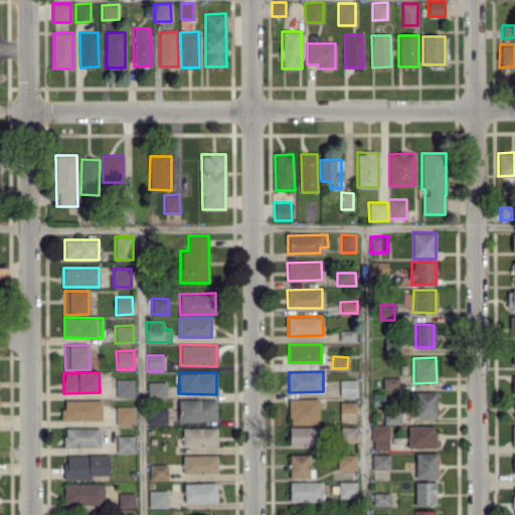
[(382,388),(399,388),(399,377),(382,377),(382,388)]
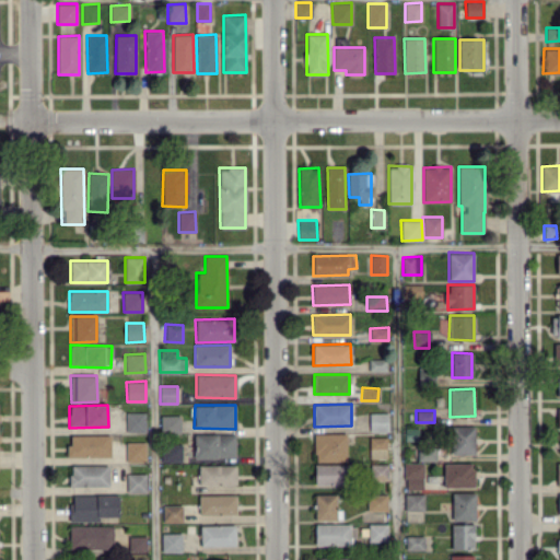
[(146,432),(146,412),(126,412),(126,432),(146,432)]
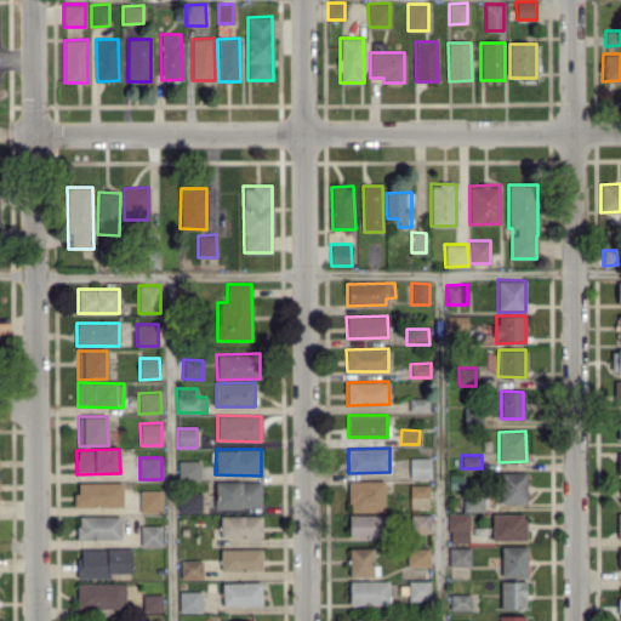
[(429,478),(429,459),(410,459),(410,478),(429,478)]
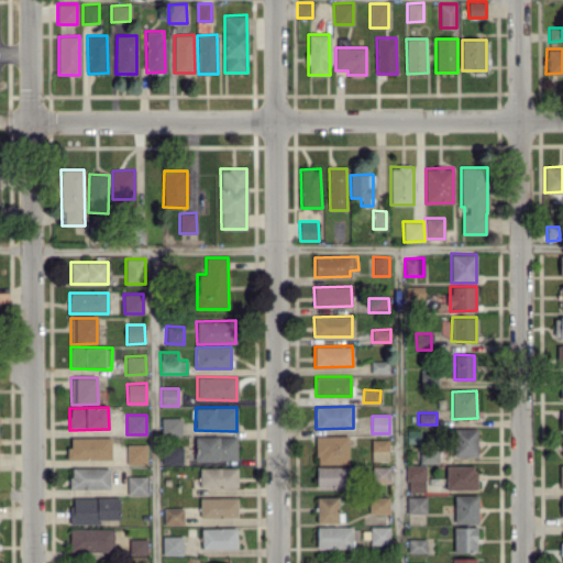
[(161,433),(180,434),(181,418),(162,417),(161,433)]
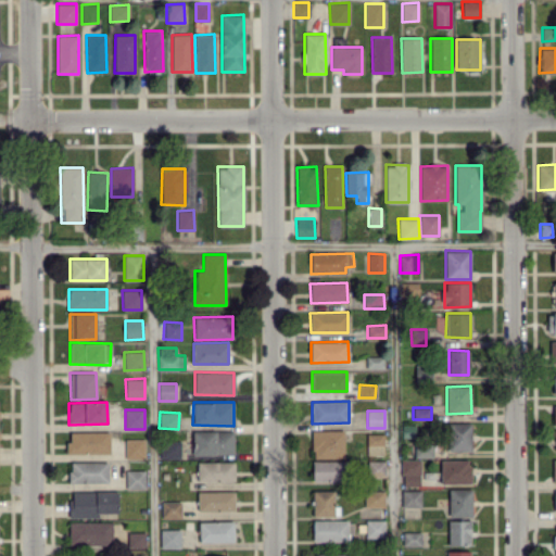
[(471,424),(449,422),(447,450),(471,451),(471,424)]
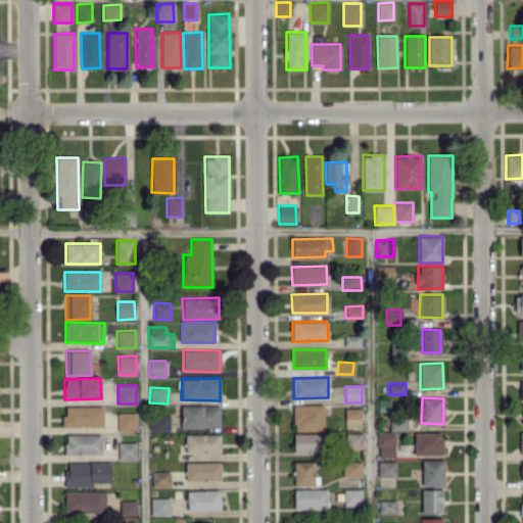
[(220,405),(182,406),(182,428),(220,427),(220,405)]
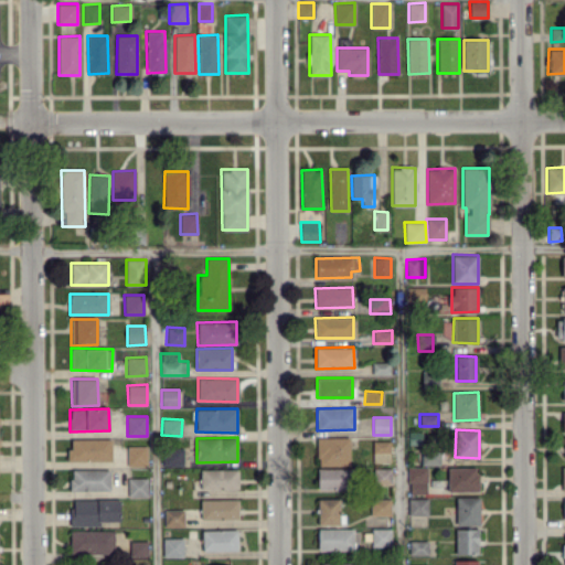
[(350,437),(317,437),(317,465),(349,466),(350,437)]
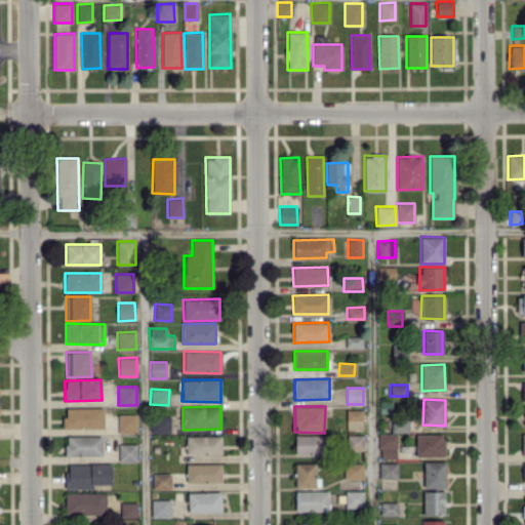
[(64,429),(104,429),(104,408),(64,407),(64,429)]
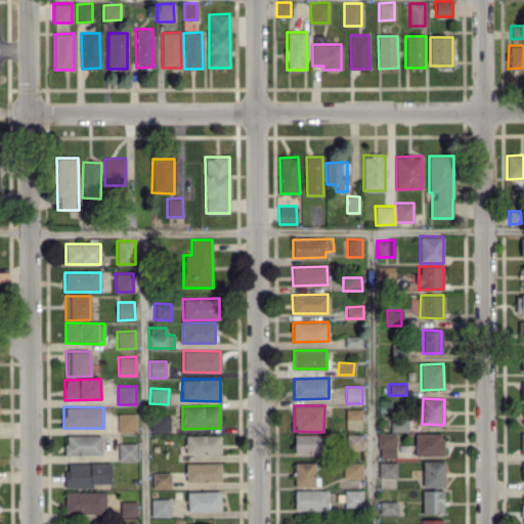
[(361,409),(346,408),(345,429),(361,429),(361,409)]
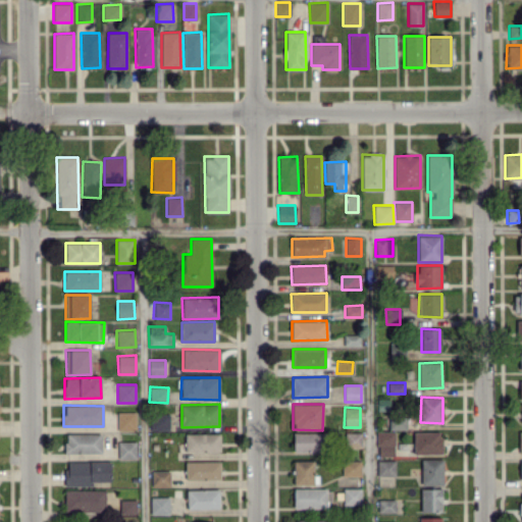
[(135,430),(135,412),(117,412),(117,430),(135,430)]
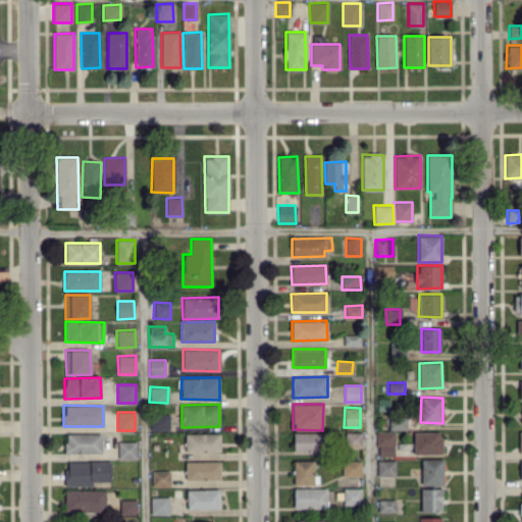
[(168,431),(169,414),(151,413),(150,430),(168,431)]
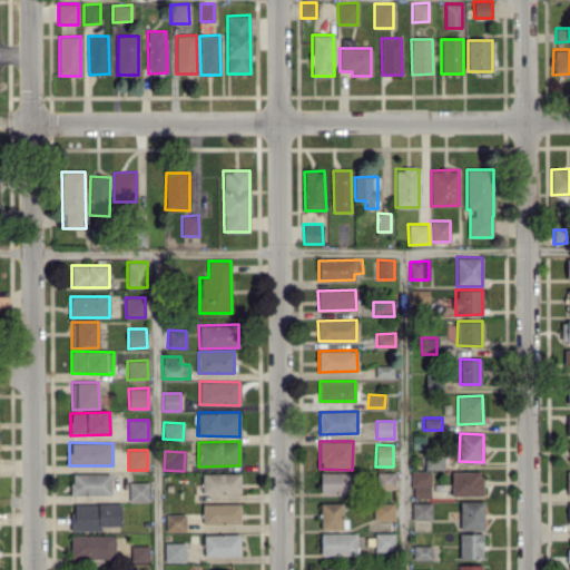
[(425,469),(443,469),(443,454),(424,455),(425,469)]
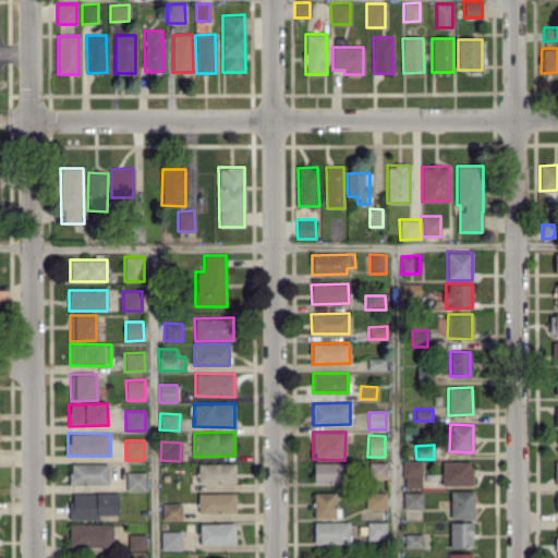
[(421,461),(403,461),(403,487),(421,487),(421,461)]
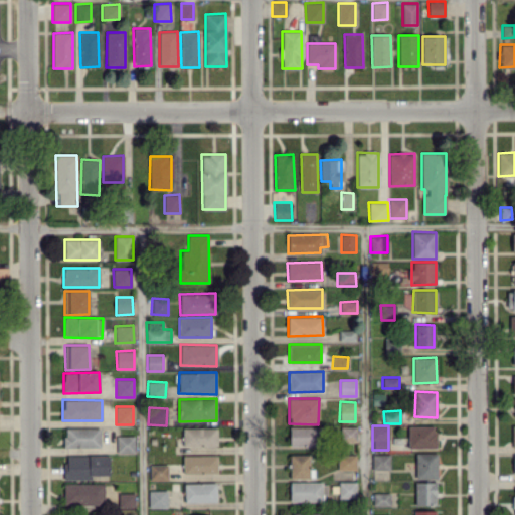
[(408,448),(436,448),(436,425),(407,426),(408,448)]
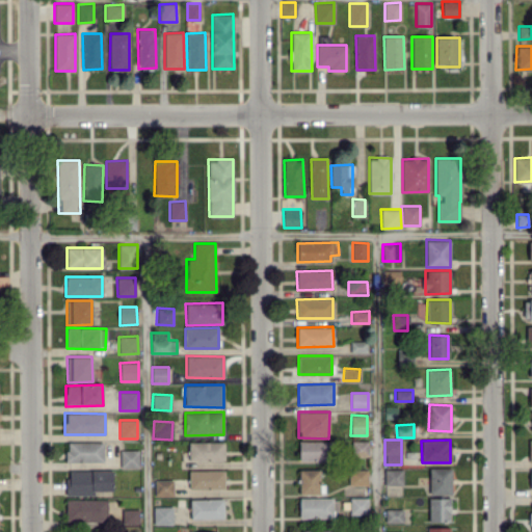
[(329,441),(298,441),(298,461),(329,460),(329,441)]
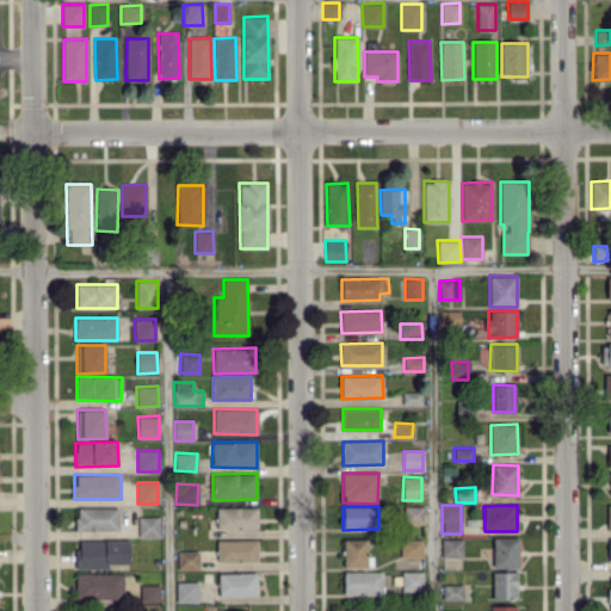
[(118,507),(76,508),(76,531),(118,530),(118,507)]
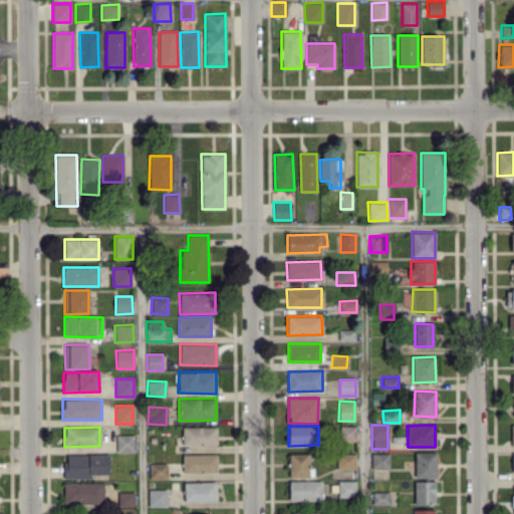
[(217,427),(182,427),(182,447),(217,447),(217,427)]
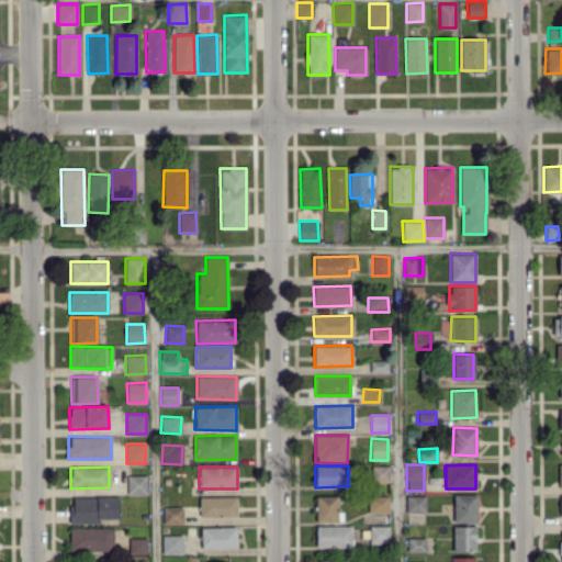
[(127,494),(147,494),(147,475),(127,475),(127,494)]
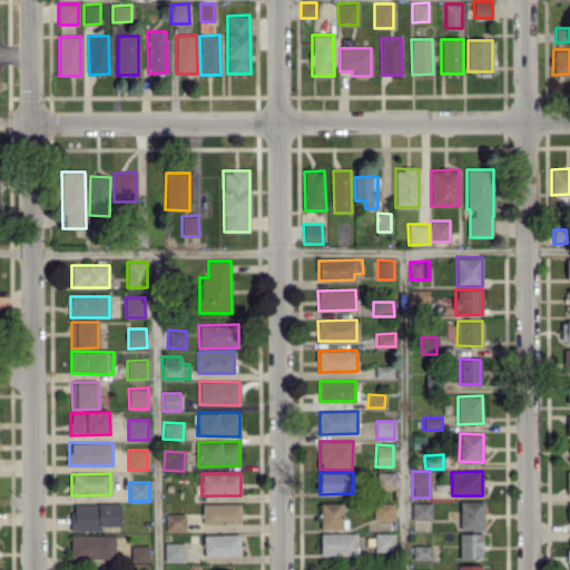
[(460,530),(483,530),(483,501),(460,501),(460,530)]
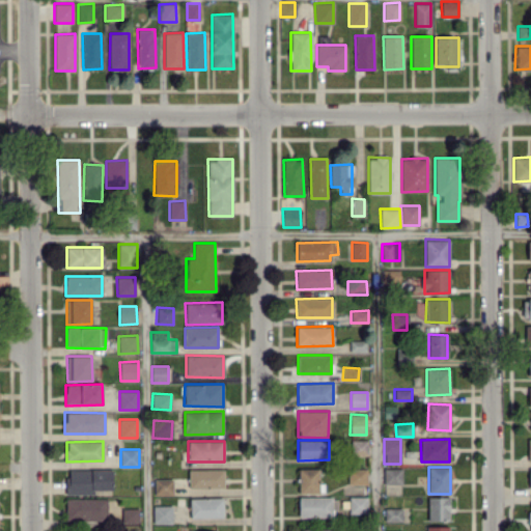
[(299,494),(319,493),(318,468),(298,469),(299,494)]
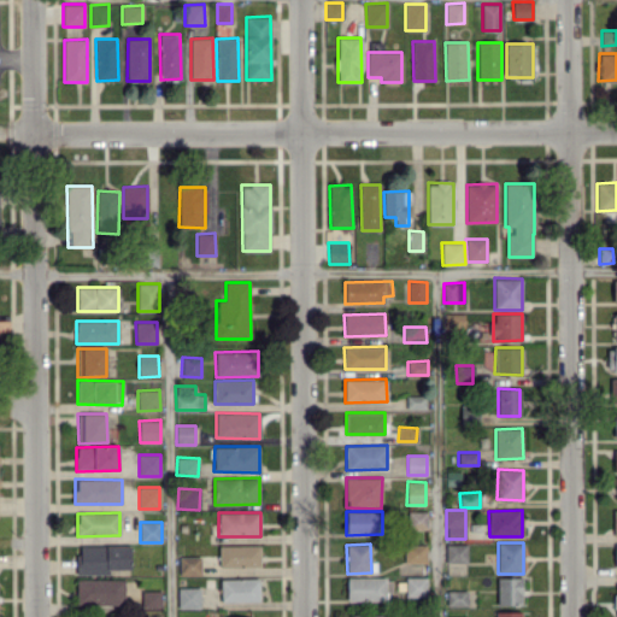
[(466,562),(466,544),(446,545),(446,563),(466,562)]
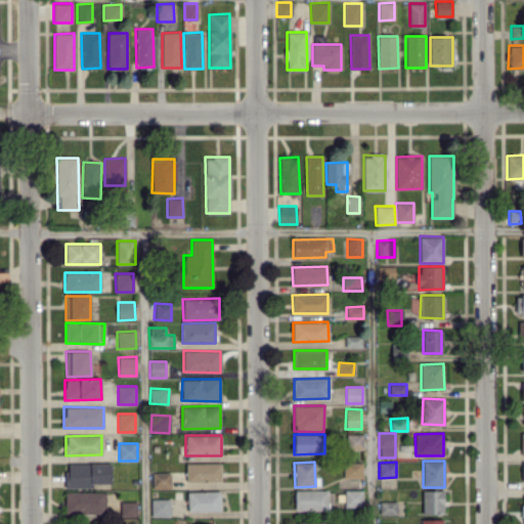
[(66,487),(93,488),(93,483),(111,484),(111,464),(66,463),(66,487)]
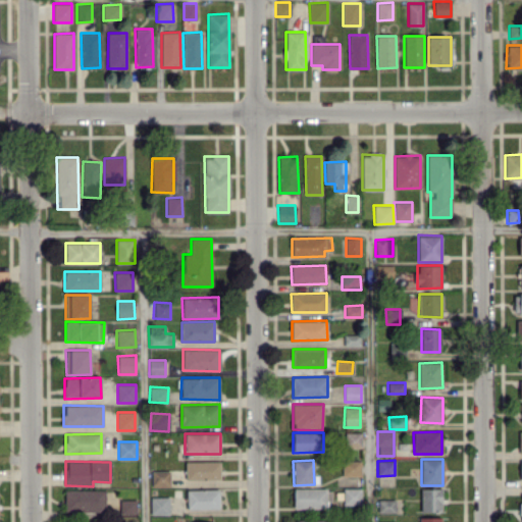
[(219,461),(186,462),(186,480),(220,479),(219,461)]
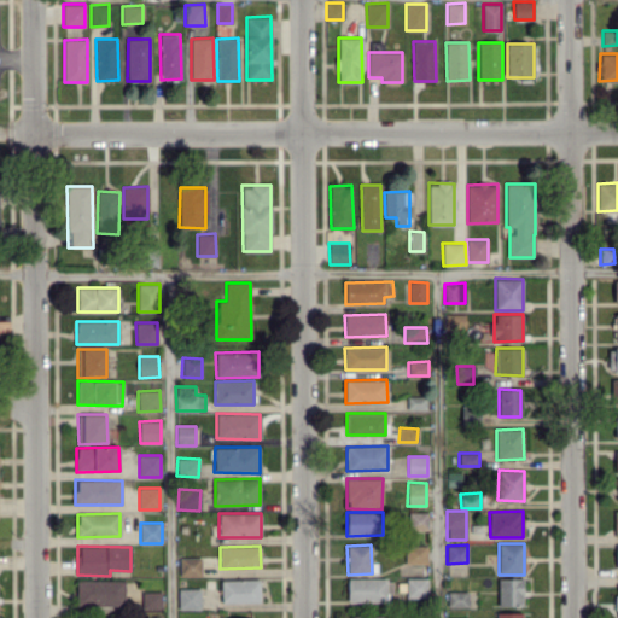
[(427,564),(427,546),(406,546),(404,564),(427,564)]
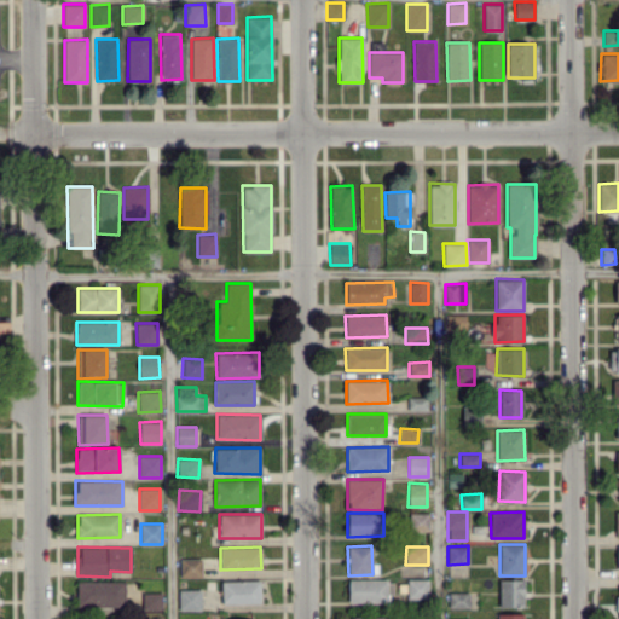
[(180,577),(201,577),(201,557),(179,557),(180,577)]
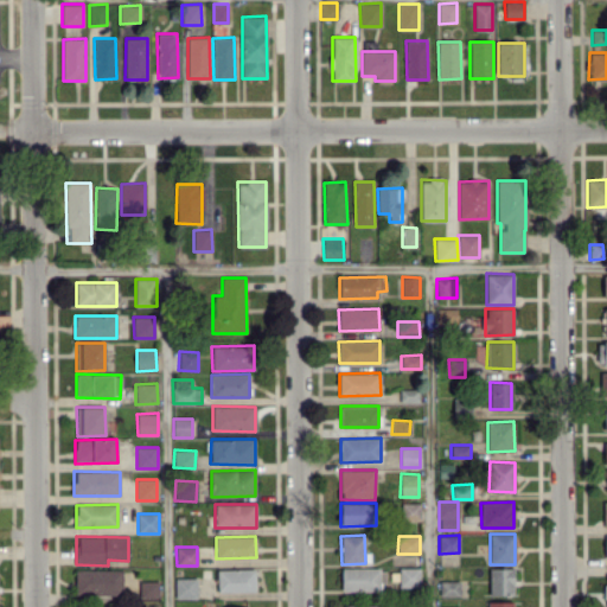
[(400,587),(419,587),(419,567),(398,568),(400,587)]
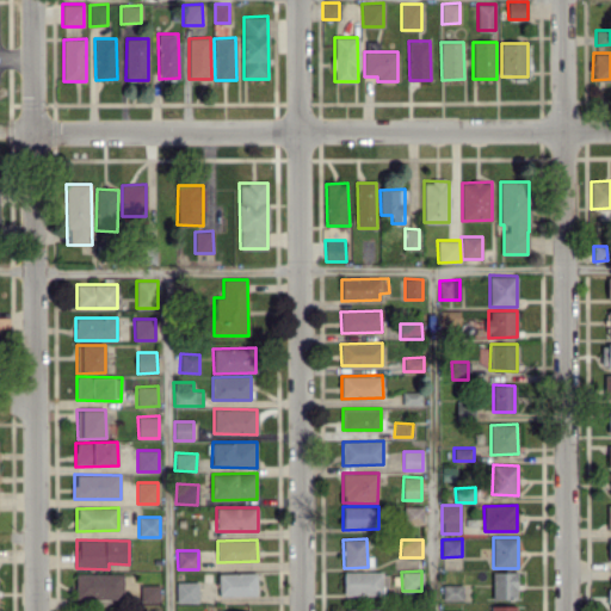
[(344,596),(383,594),(382,572),(344,572),(344,596)]
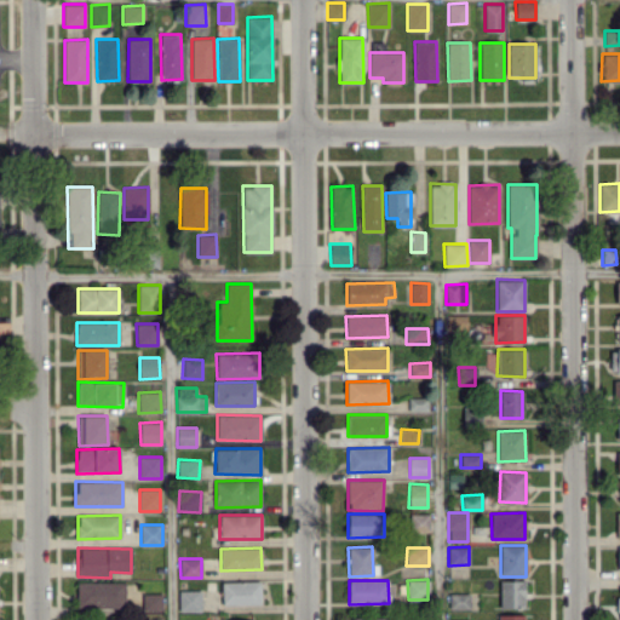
[(499,608),(524,607),(524,580),(499,580),(499,608)]
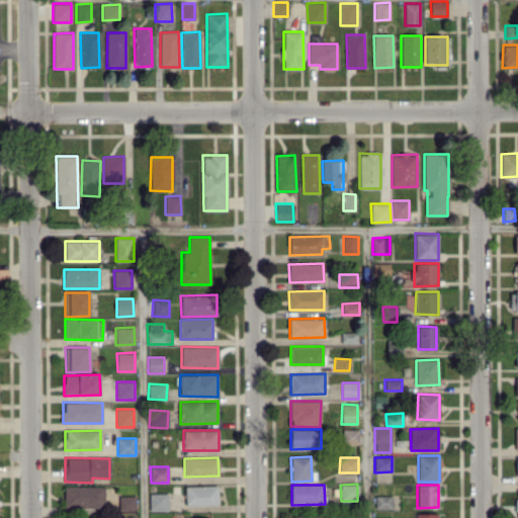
[(104,486),(64,487),(65,508),(104,507),(104,486)]
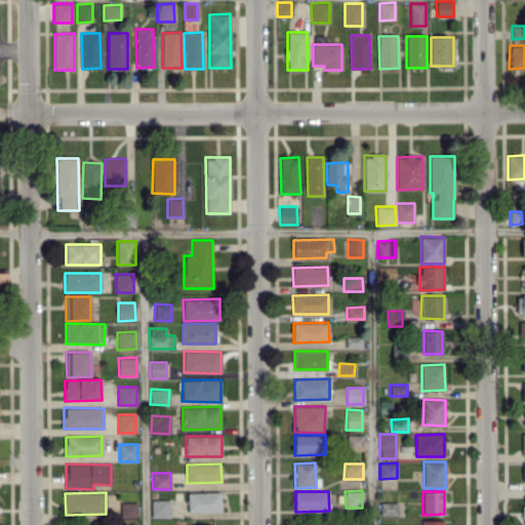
[(220,492),(188,492),(189,512),(220,511),(220,492)]
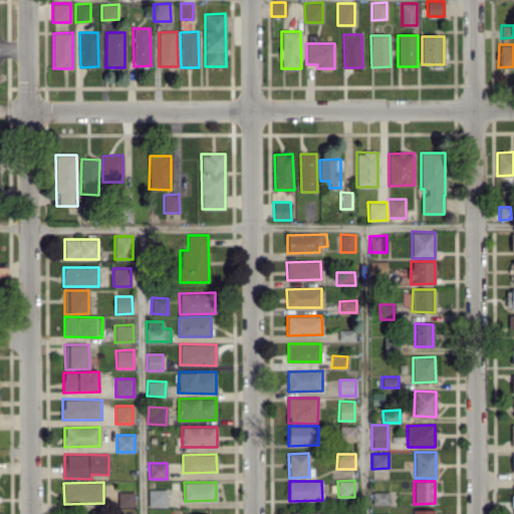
[(149,507),(167,506),(166,489),(148,489),(149,507)]
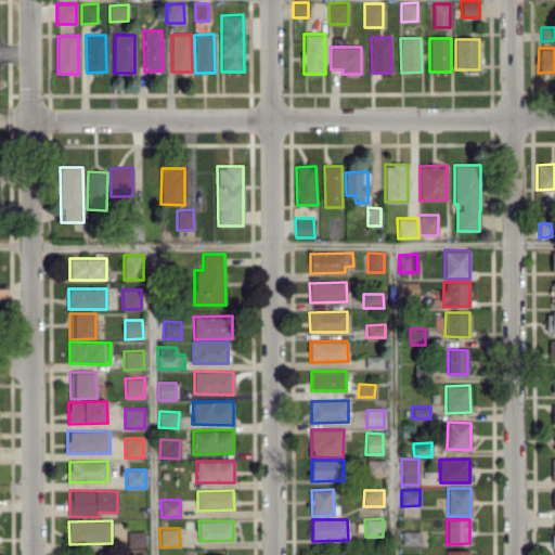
[(401,544),(420,545),(420,531),(401,530),(401,544)]
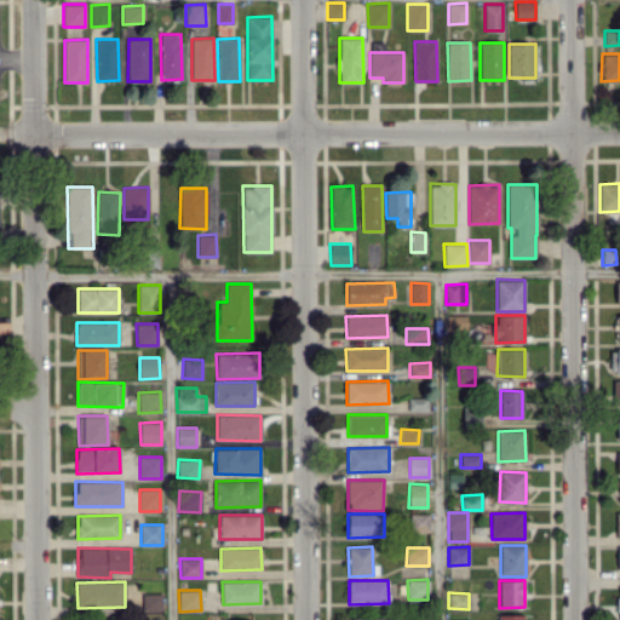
[(161,610),(161,593),(142,593),(143,610),(161,610)]
